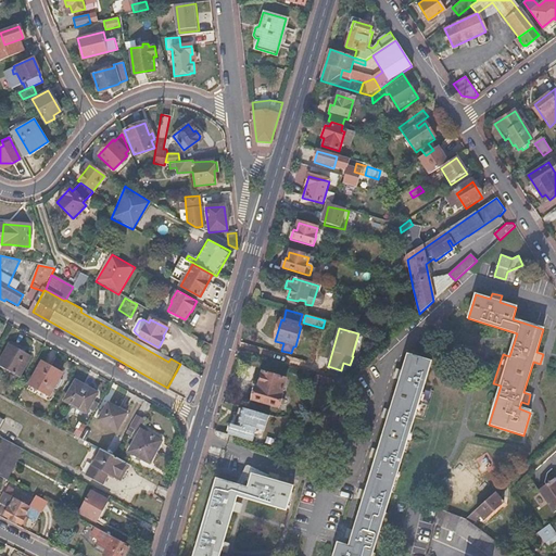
[(30,354),(9,343),(0,358),(0,365),(19,376),(30,354)]
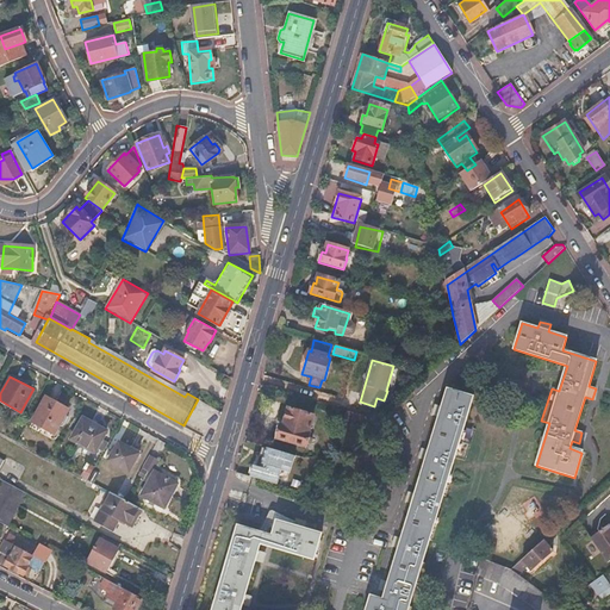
[(405,502),(412,504),(402,539),(394,536),(392,546),(399,548),(388,582),(381,579),(378,590),(386,592),(383,601),(371,597),(366,609),(409,609),(473,398),(448,390),(443,406),(435,404),(433,415),(440,417),(429,449),(422,448),(419,458),(425,460),(416,493),(409,491),(405,502)]
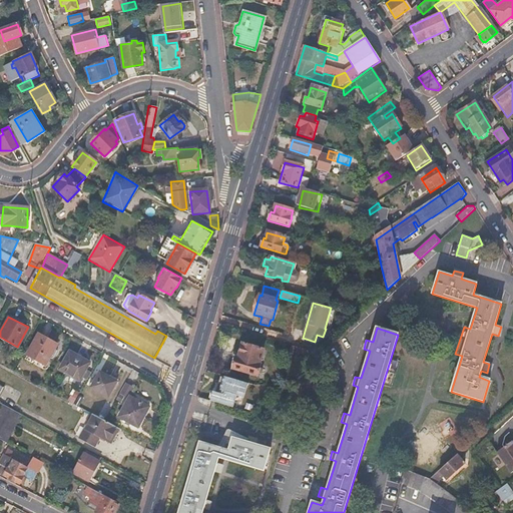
[(56,344),(38,334),(27,354),(45,365),(56,344)]
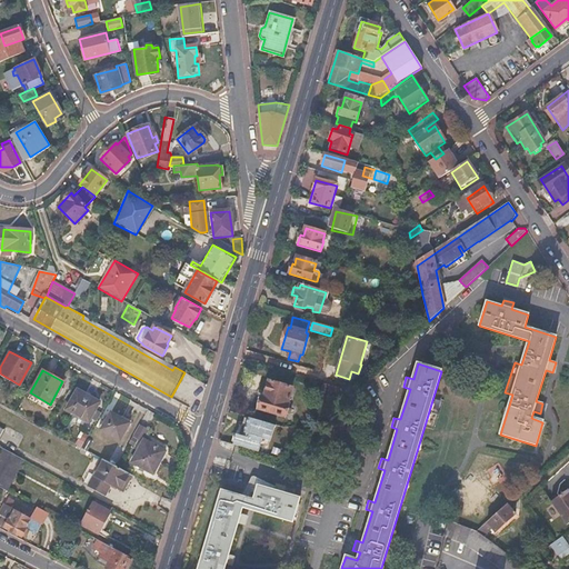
[(266,399),(262,398),(259,410),(286,418),(290,406),(289,405),(293,388),(270,381),(266,399)]
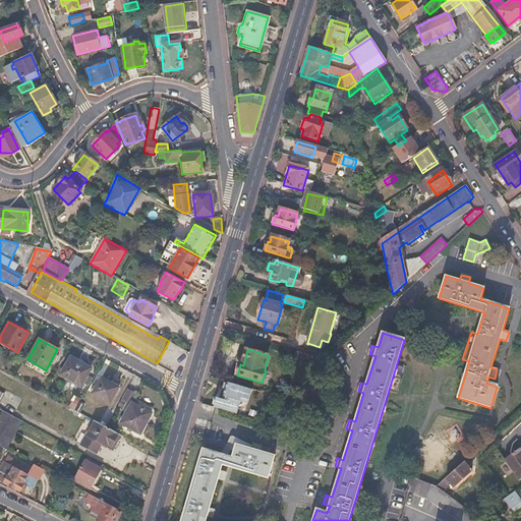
[(323,358),(297,351),(295,359),(313,364),(313,362),(317,363),(323,358)]
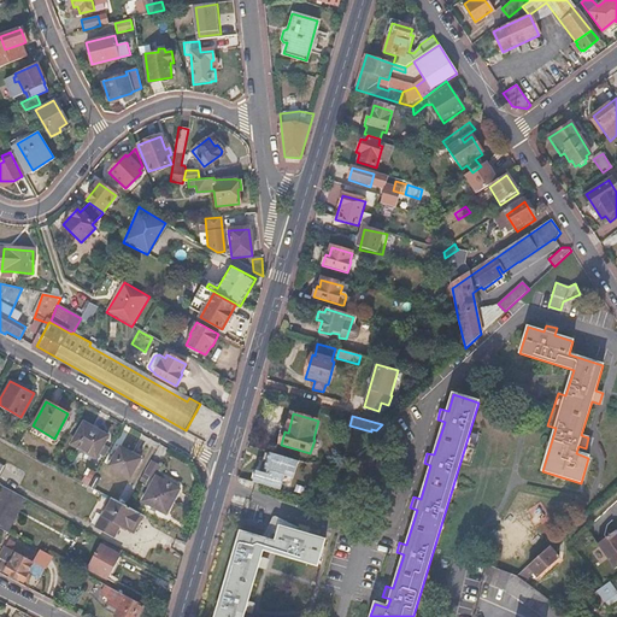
[(83,422),(71,444),(95,457),(107,435),(83,422)]
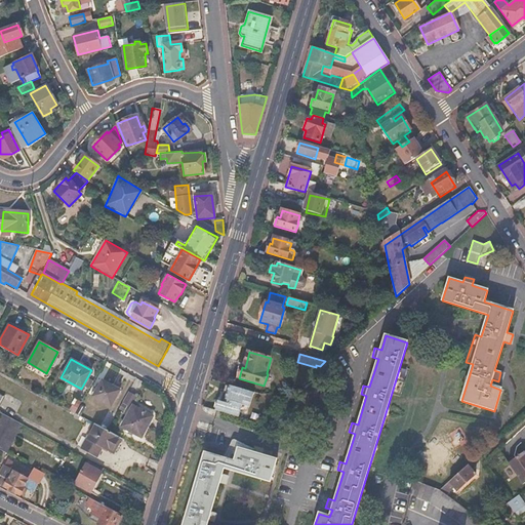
[(120,390),(102,379),(92,396),(110,405),(120,390)]
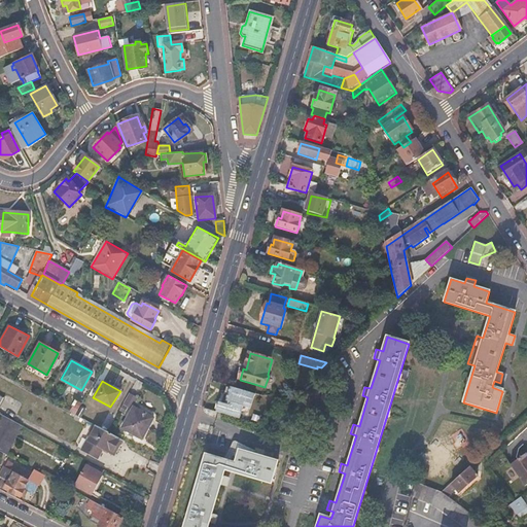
[(224,386),(217,412),(240,418),(243,407),(251,409),(255,394),(224,386)]
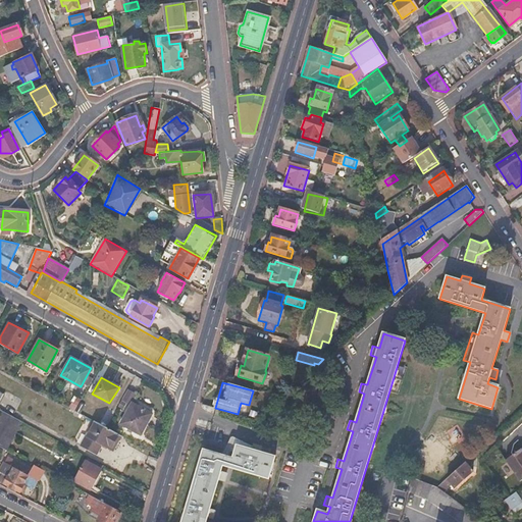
[(151,415),(132,403),(120,424),(140,435),(151,415)]
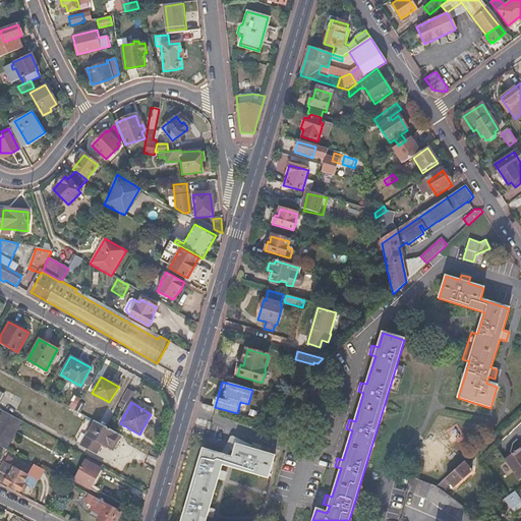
[(0,433),(10,414),(2,410),(0,414),(0,433)]
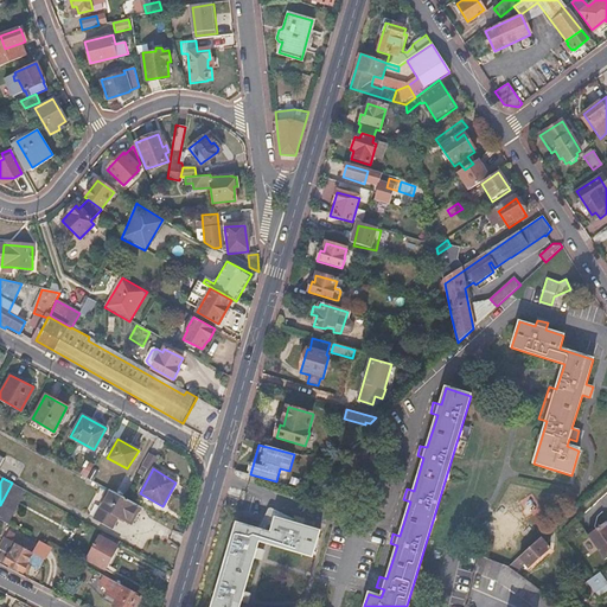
[(24,490),(12,483),(0,505),(0,518),(6,522),(24,490)]
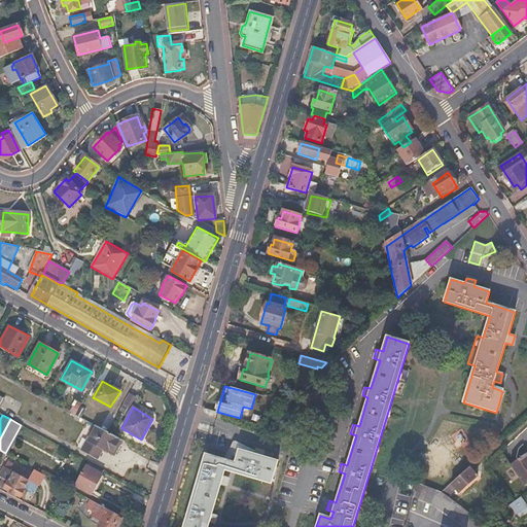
[(88,440),(85,440),(80,449),(96,457),(101,448),(113,455),(121,440),(107,431),(96,425),(88,440)]
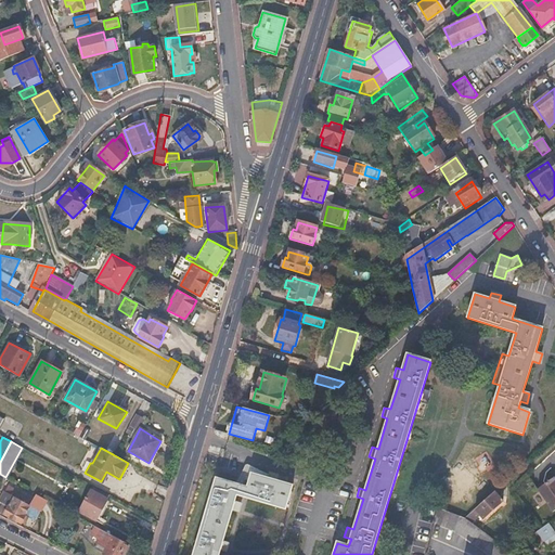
[(247,488),(216,479),(192,554),(218,554),(220,553),(226,554),(228,544),(223,543),(232,513),(237,514),(240,505),(234,503),(237,495),(285,510),(293,486),(275,481),(278,475),(269,473),(268,477),(250,469),(247,479),(249,480),(247,488)]
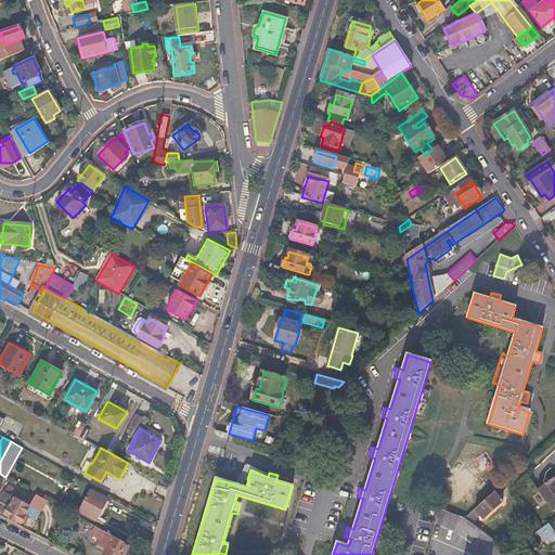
[(554,481),(553,479),(538,490),(553,512),(554,510),(554,481)]
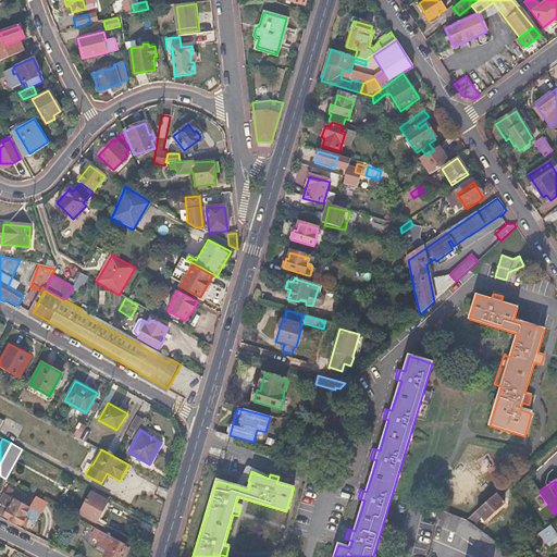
[(91,489),(90,492),(107,500),(108,497),(91,489)]
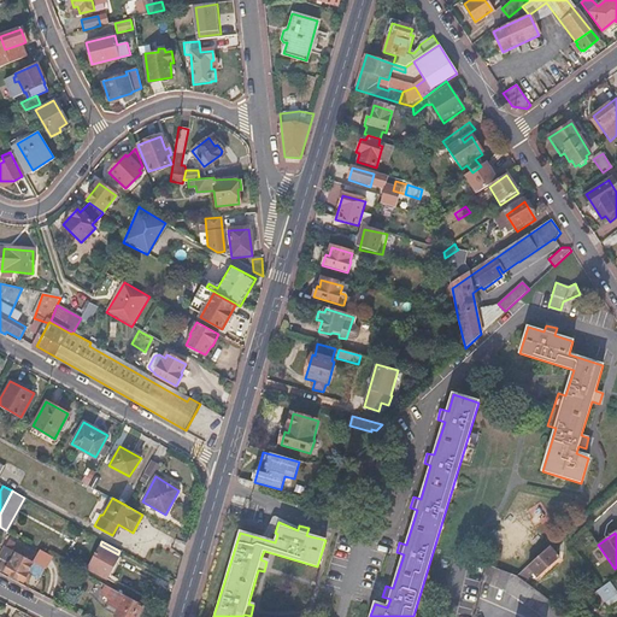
[(12,551),(4,547),(0,553),(0,569),(10,575),(9,576),(18,581),(19,580),(23,582),(28,574),(37,579),(51,554),(40,550),(36,556),(23,550),(24,546),(21,545),(19,547),(16,545),(12,551)]
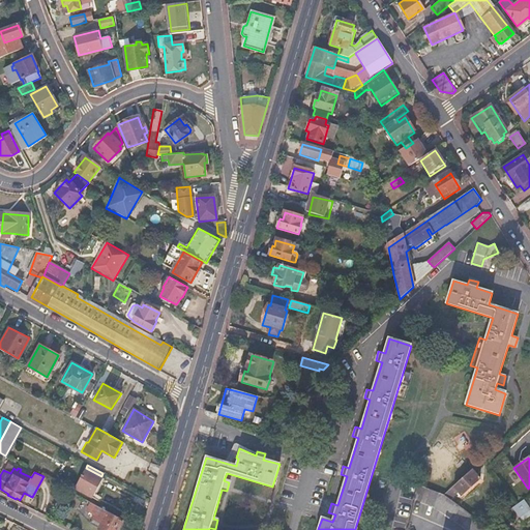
[(101,476),(86,468),(75,489),(91,497),(102,477),(101,476)]
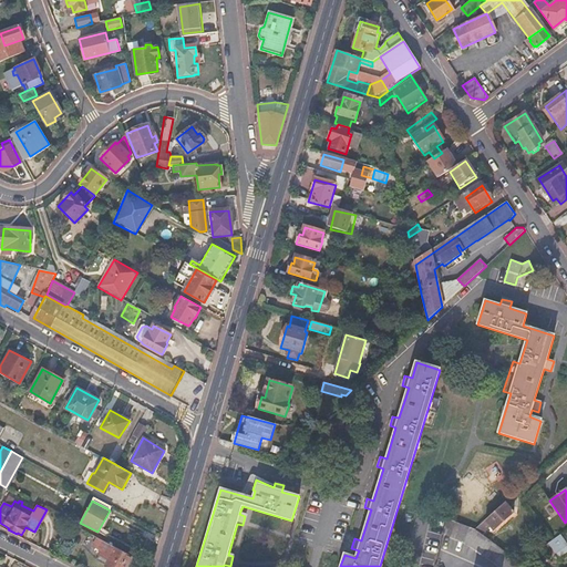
[(514,513),(505,503),(485,521),(490,526),(494,531),(514,513)]
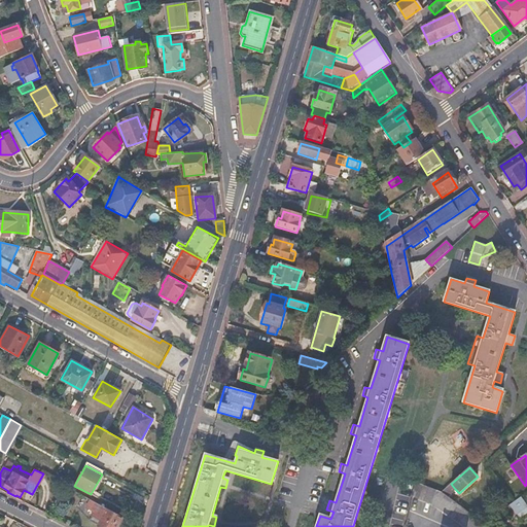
[(413,496),(434,503),(464,526),(486,526),(483,525),(467,513),(447,496),(442,492),(416,483),(413,496)]
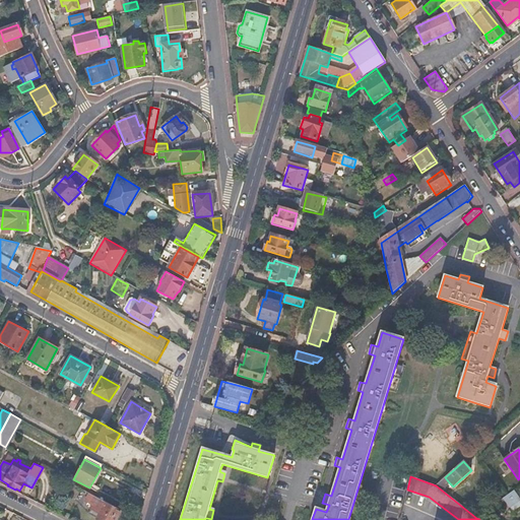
[(449,482),(445,477),(436,485),(441,490),(449,482)]
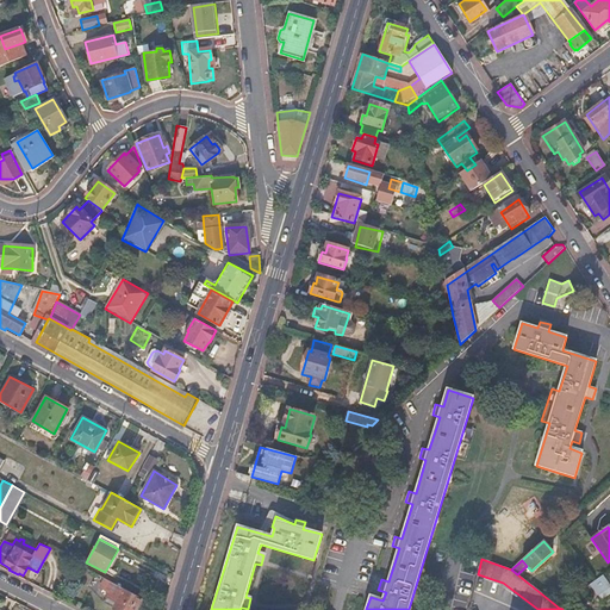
[(602,577),(596,582),(590,585),(595,591),(605,583),(602,577)]
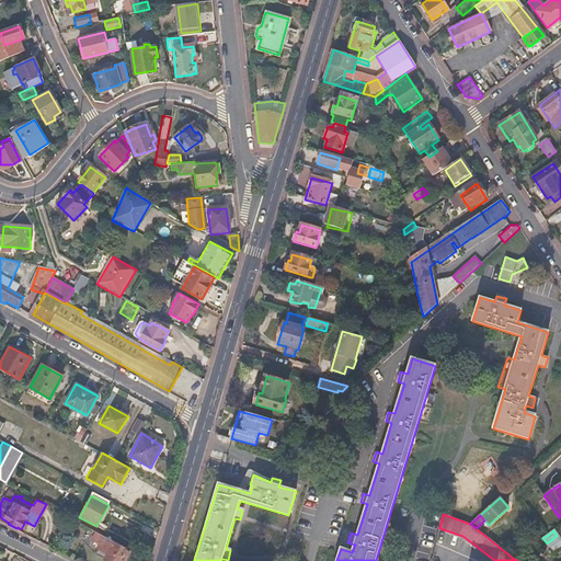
[(91,540),(99,545),(94,554),(106,560),(124,560),(129,549),(95,531),(91,540)]
